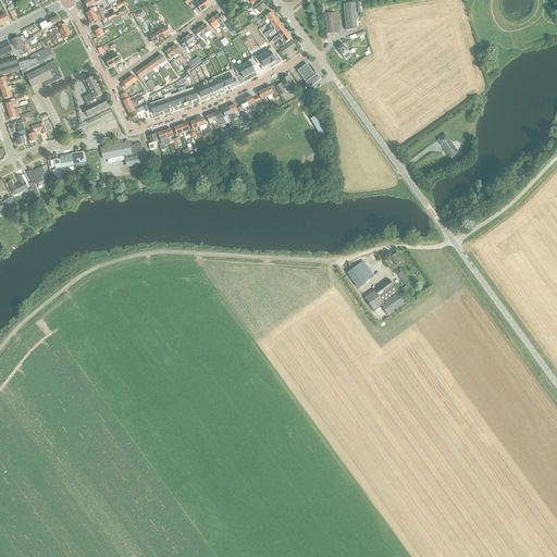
[(207,9),(201,1),(200,2),(198,0),(195,2),(201,12),(207,9)]
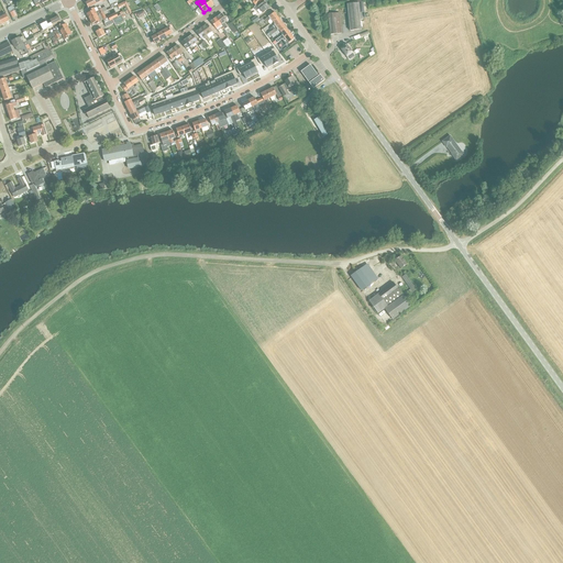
[(346,2),(348,4),(350,31),(362,30),(361,20),(362,20),(362,13),(360,13),(359,3),(361,3),(361,0),(346,2)]
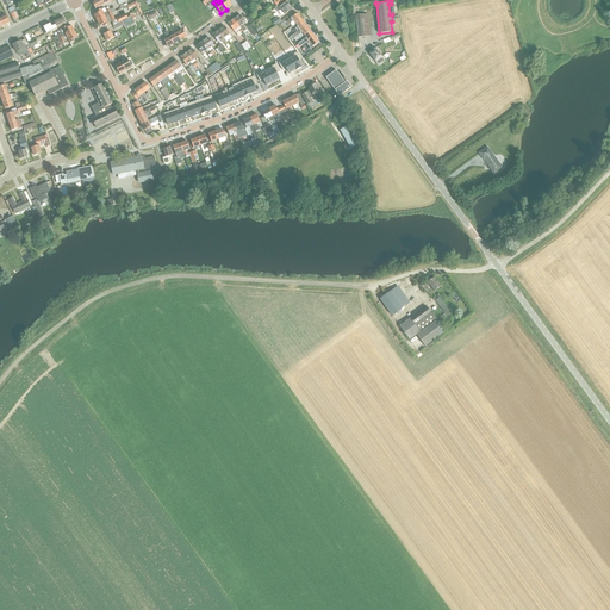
[(275,8),(278,12),(279,12),(281,16),(284,14),(285,14),(292,8),(287,2),(280,7),(279,6),(275,8)]
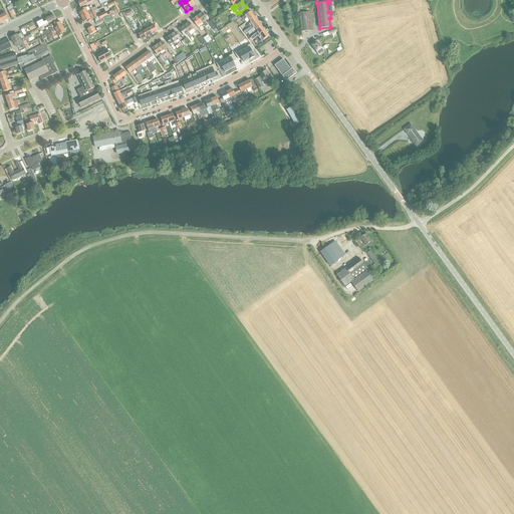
[(79,13),(81,17),(94,11),(97,10),(96,6),(89,10),(87,11),(85,8),(81,10),(82,11),(79,13)]
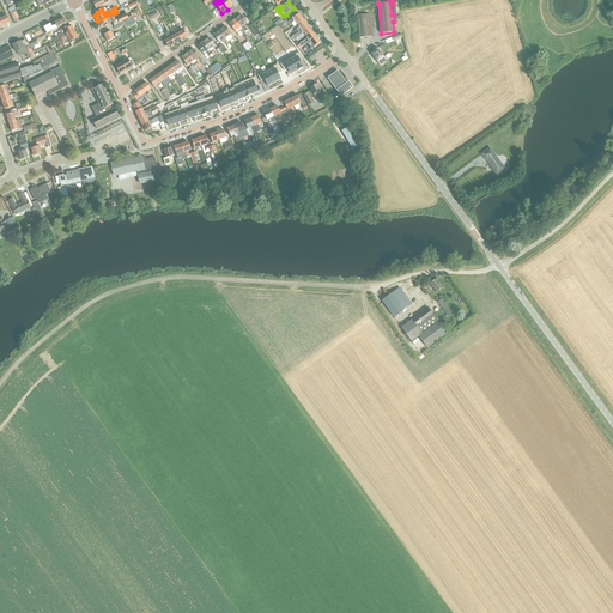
[(113,13),(97,20),(101,26),(104,24),(104,26),(109,24),(109,23),(116,20),(113,13)]
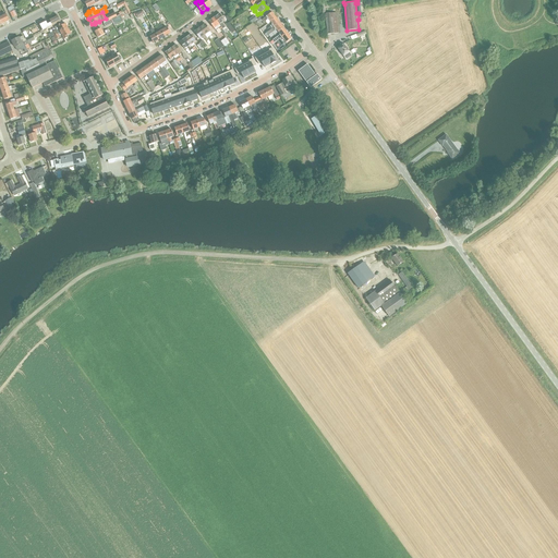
[(270,22),(276,17),(273,12),(266,17),(268,20),(269,20),(270,22)]
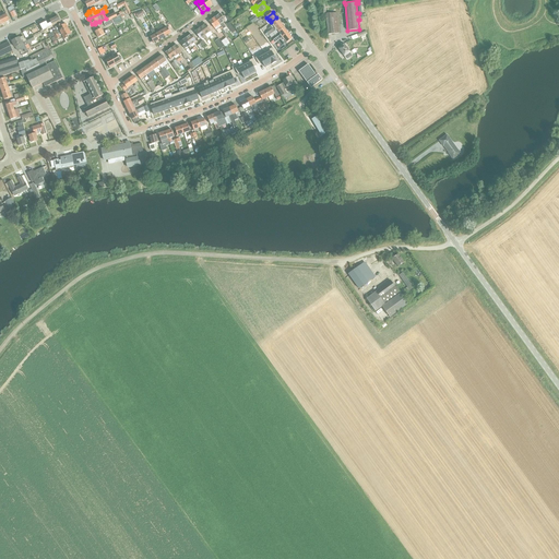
[(221,13),(215,18),(223,30),(226,27),(223,23),(226,21),(221,13)]
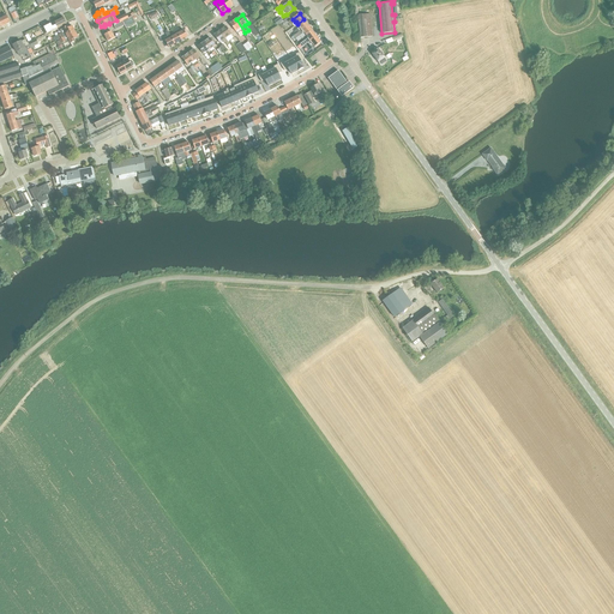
[(357,16),(360,38),(373,37),(371,14),(357,16)]
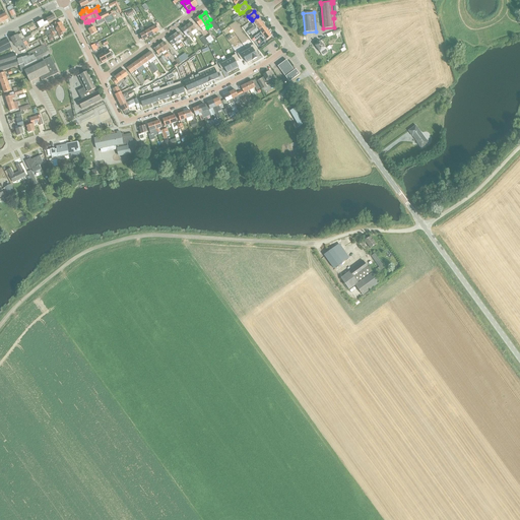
[(0,15),(0,17),(2,22),(9,19),(6,13),(0,15)]
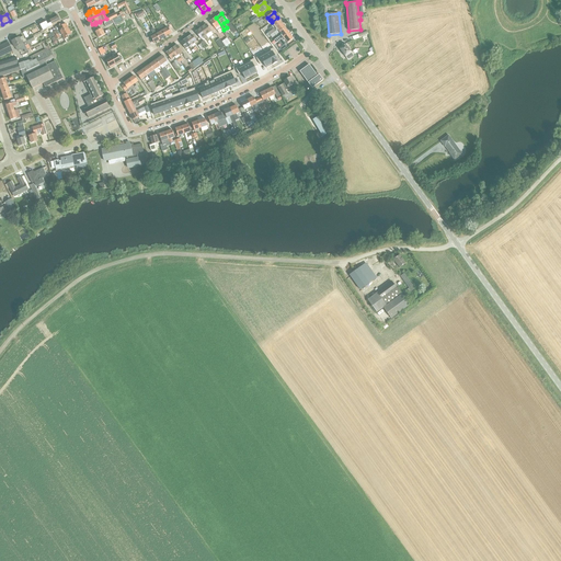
[(117,16),(112,20),(114,23),(115,25),(124,21),(121,15),(117,16)]
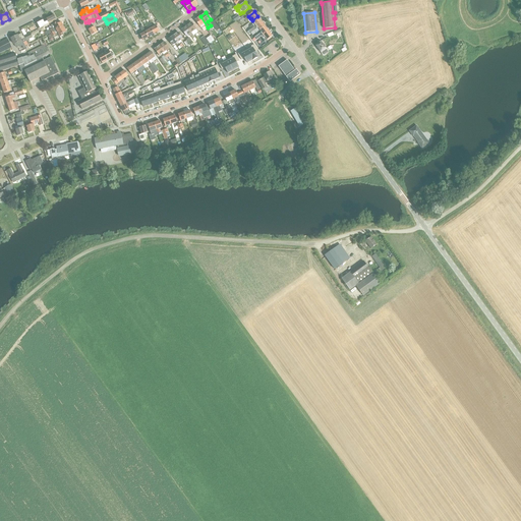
[(36,23),(39,30),(56,20),(54,15),(43,20),(36,23)]
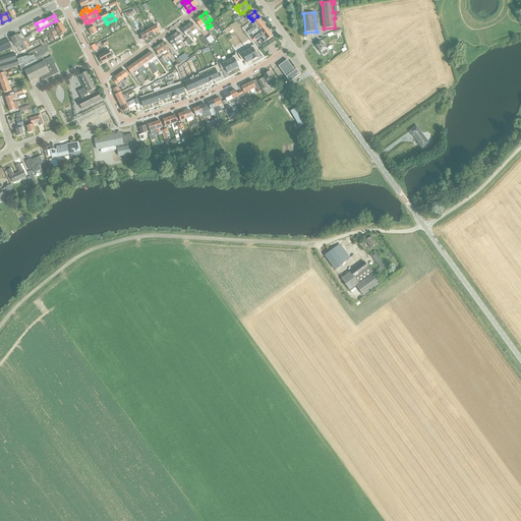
[(213,34),(211,31),(200,16),(195,19),(200,26),(199,26),(201,29),(205,26),(211,36),(213,34)]
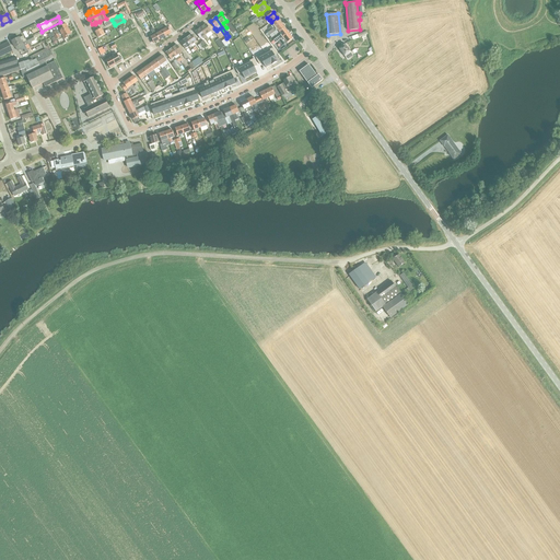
[(277,18),(271,22),(273,24),(276,27),(281,23),(277,18)]
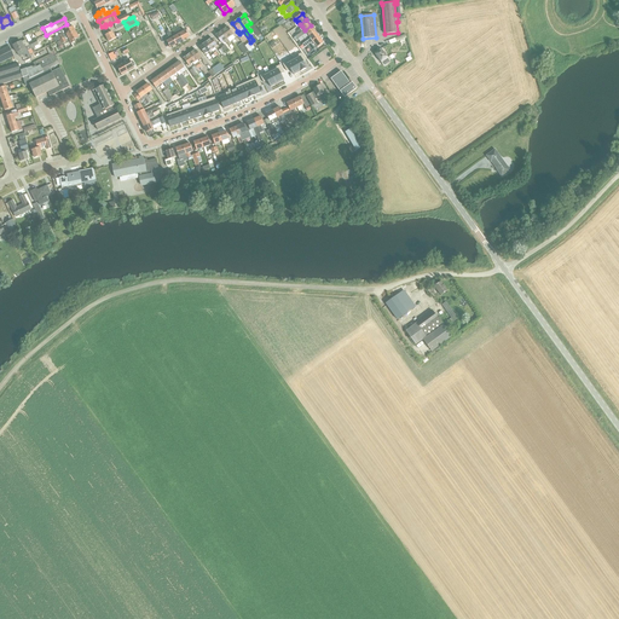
[(261,34),(254,25),(250,28),(258,38),(261,34)]
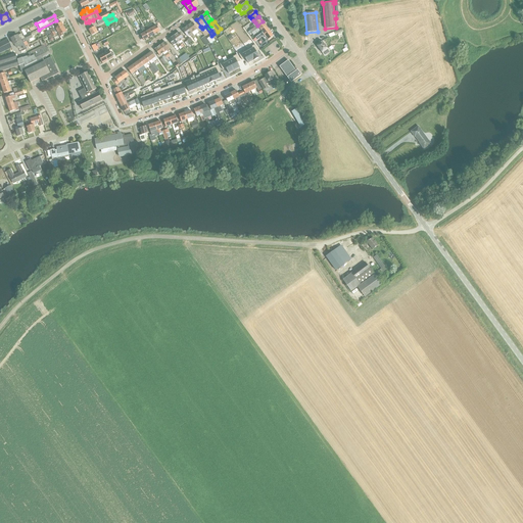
[(259,28),(260,30),(266,27),(263,21),(257,26),(255,27),(252,29),(249,31),(251,33),(259,28)]
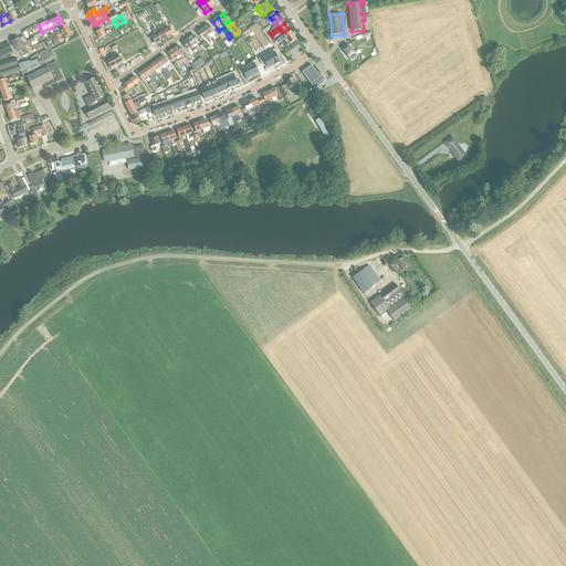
[(50,35),(51,39),(62,33),(70,30),(66,24),(63,25),(63,24),(55,28),(58,31),(50,35)]
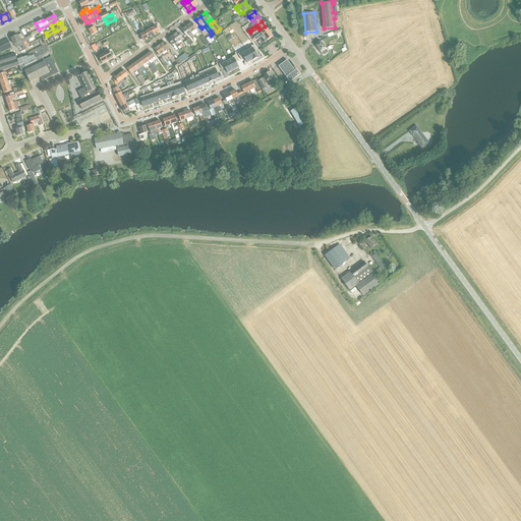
[(150,26),(151,29),(154,35),(160,32),(156,25),(154,27),(151,22),(148,24),(150,26)]
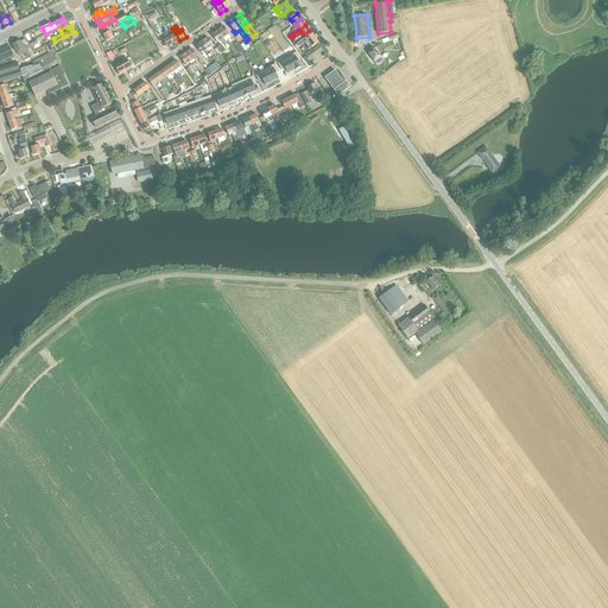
[(225,26),(219,31),(226,42),(232,38),(229,35),(229,33),(225,26)]
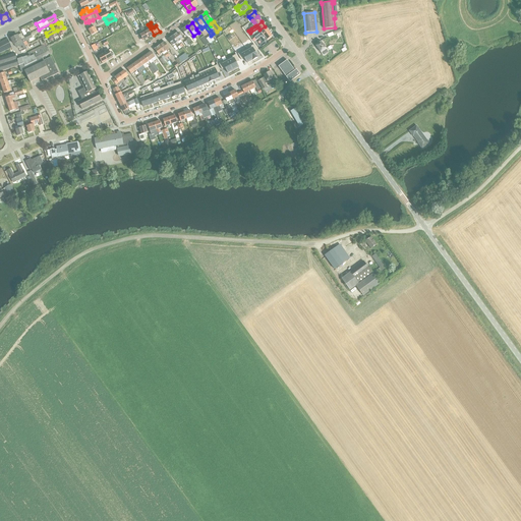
[(139,33),(139,34),(140,35),(143,41),(149,38),(146,32),(142,27),(142,25),(140,26),(141,27),(140,29),(141,31),(139,33)]
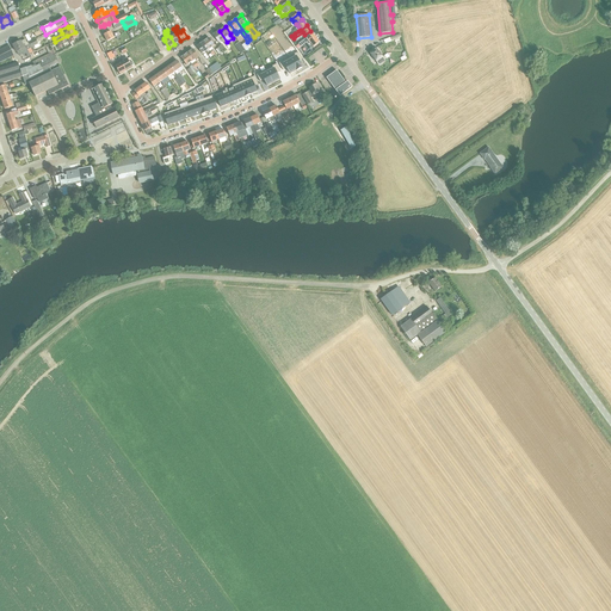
[(104,35),(107,41),(113,38),(111,31),(104,35)]
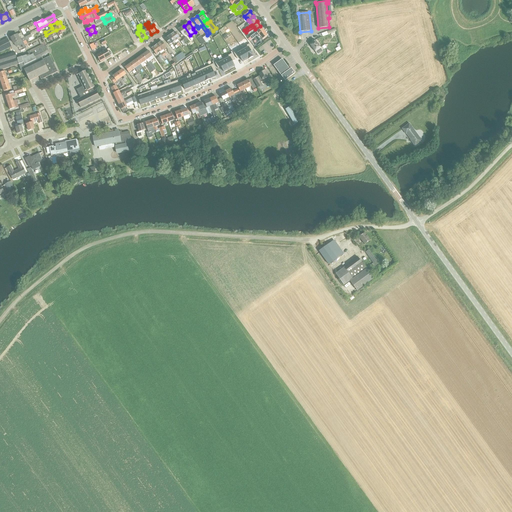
[(191,37),(190,35),(184,26),(178,29),(183,36),(185,34),(186,36),(188,35),(190,38),(191,37)]
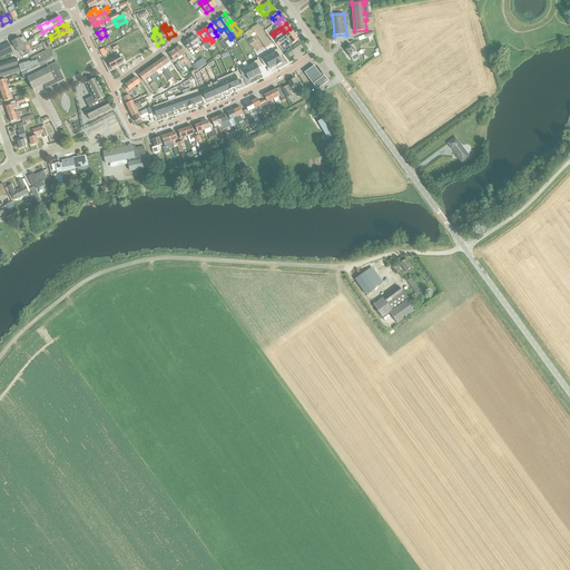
[(283,42),(286,40),(287,39),(294,35),(290,29),(284,32),(286,36),(278,41),(281,43),(283,42)]
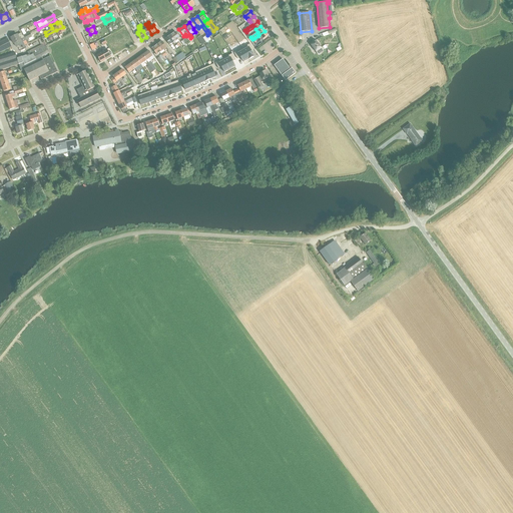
[(56,30),(46,35),(45,35),(47,40),(52,37),(52,36),(58,33),(59,36),(63,34),(62,33),(65,31),(63,27),(56,30)]
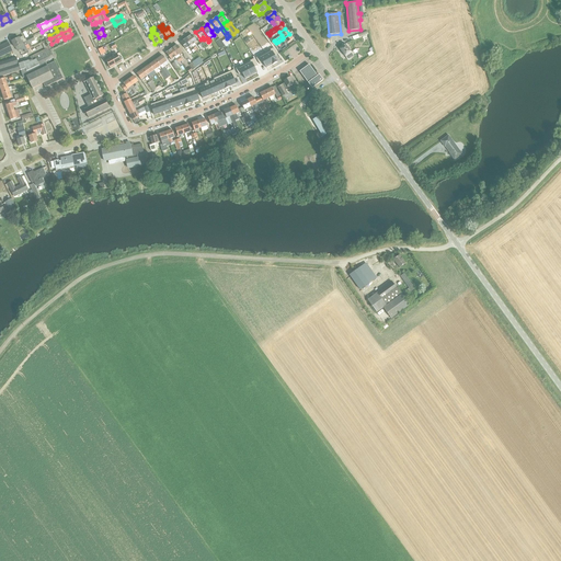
[(357,38),(369,33),(368,30),(356,35),(357,38)]
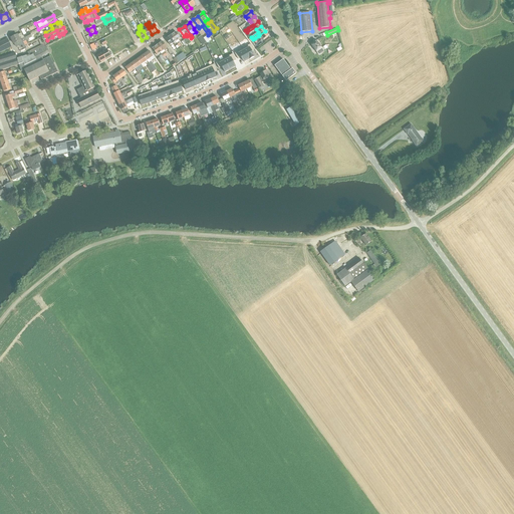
[(149,28),(144,31),(147,37),(152,34),(149,28)]
